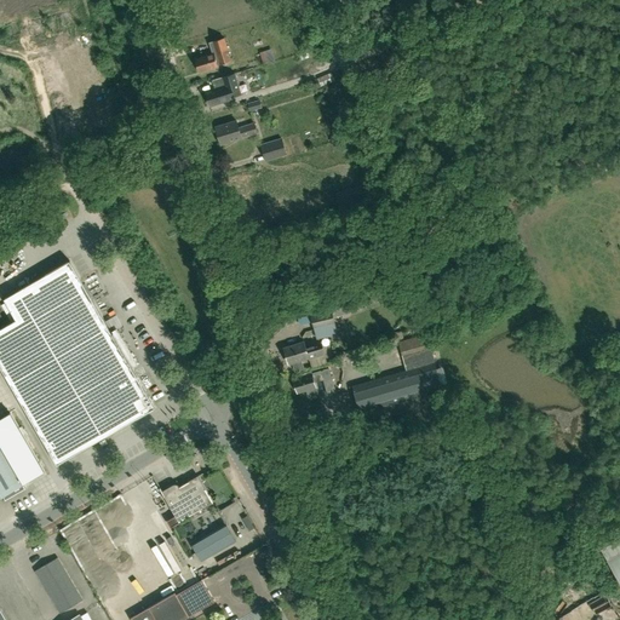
[(200,72),(218,67),(217,64),(231,59),(224,38),(210,42),(213,53),(195,58),(200,72)]
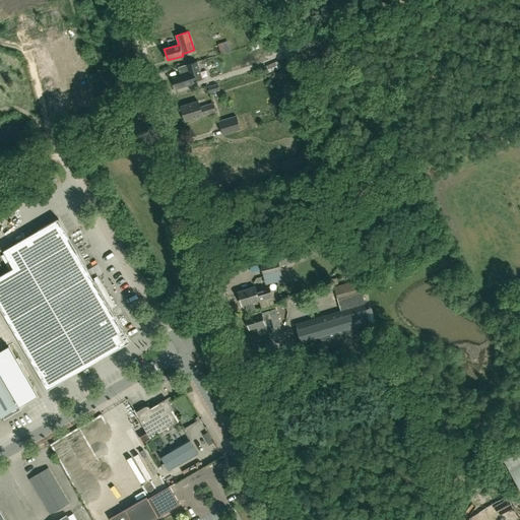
[(176,88),(191,84),(191,82),(202,78),(197,61),(178,67),(181,75),(173,77),(176,88)]
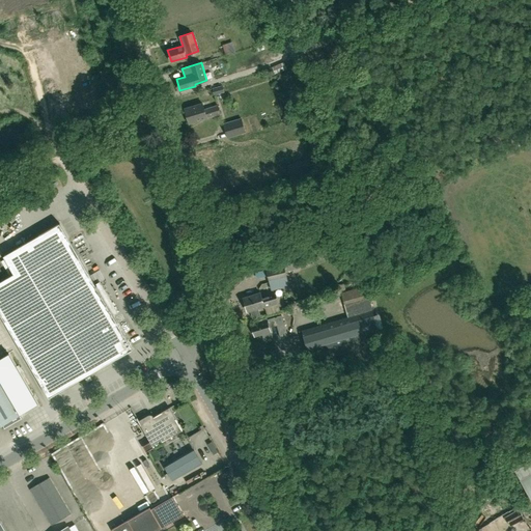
[(215,94),(224,92),(222,85),(212,88),(215,94)]
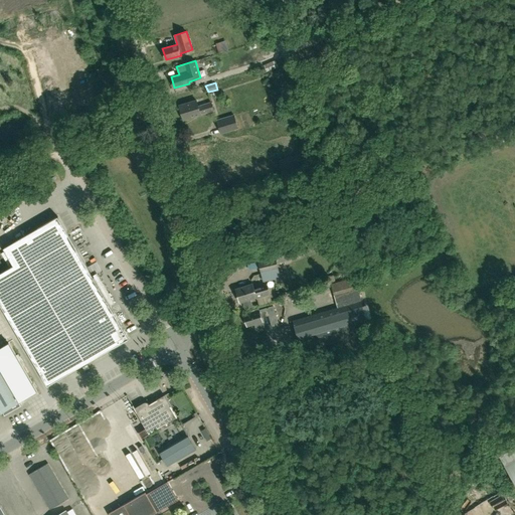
[(197,106),(196,100),(180,105),(184,119),(213,110),(210,102),(197,106)]
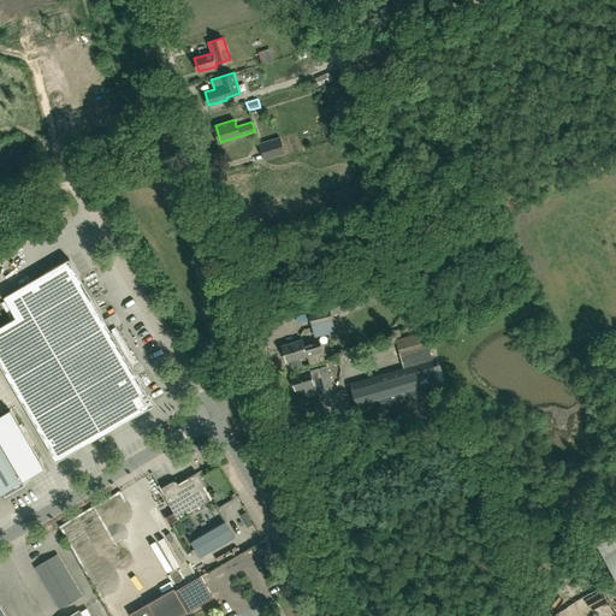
[(264,159),(285,152),(280,137),(259,143),(264,159)]
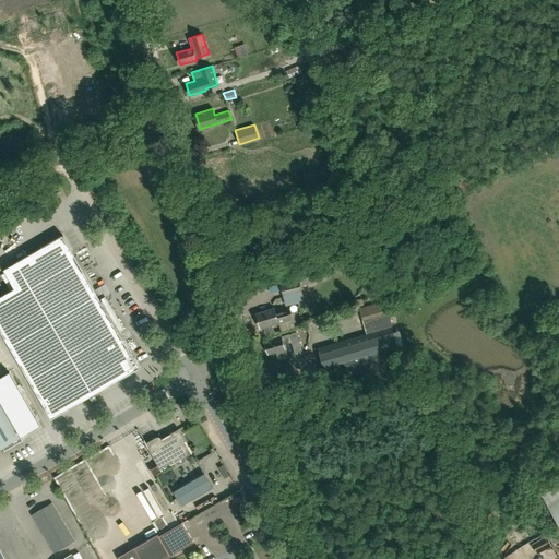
[(307,188),(330,180),(325,167),(302,175),(307,188)]
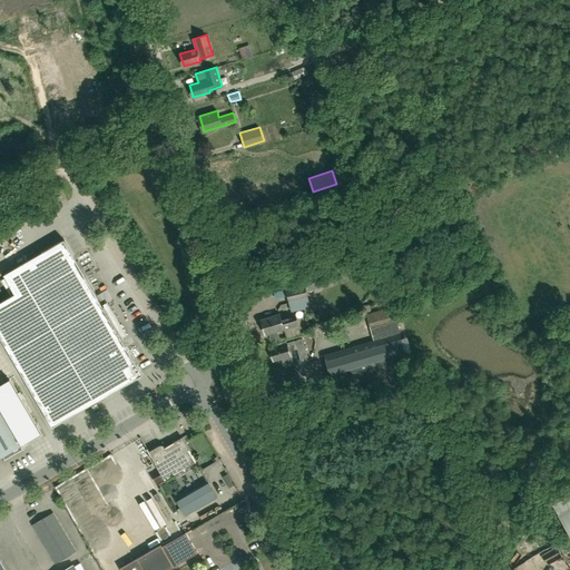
[(71,252),(65,241),(5,275),(16,294),(0,303),(0,335),(52,426),(144,374),(72,252),(71,252)]
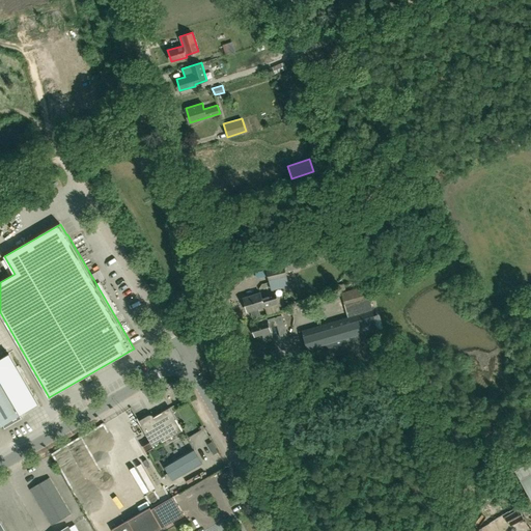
[(298,269),(297,261),(284,264),(266,269),(269,282),(287,278),(285,272),(298,269)]
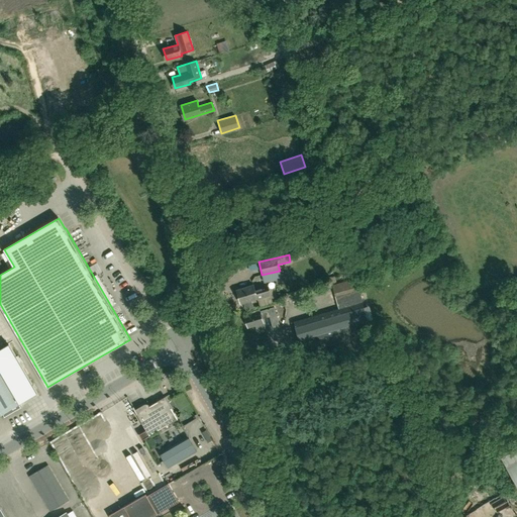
[(303,352),(370,333),(367,325),(370,325),(355,279),(332,286),(338,309),(294,321),(303,352)]
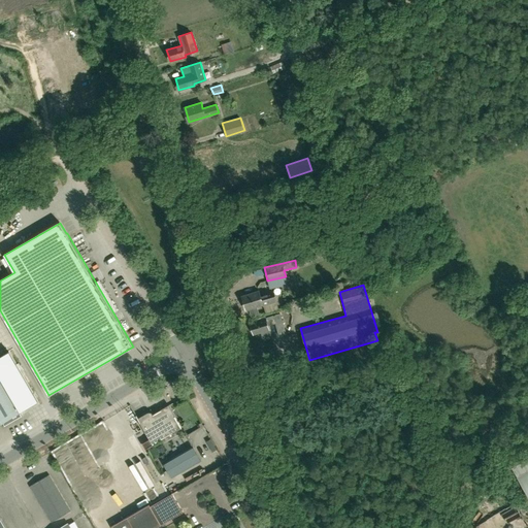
[(261,297),(259,291),(242,296),(246,309),(249,309),(252,318),(259,315),(257,306),(276,301),(273,293),(261,297)]
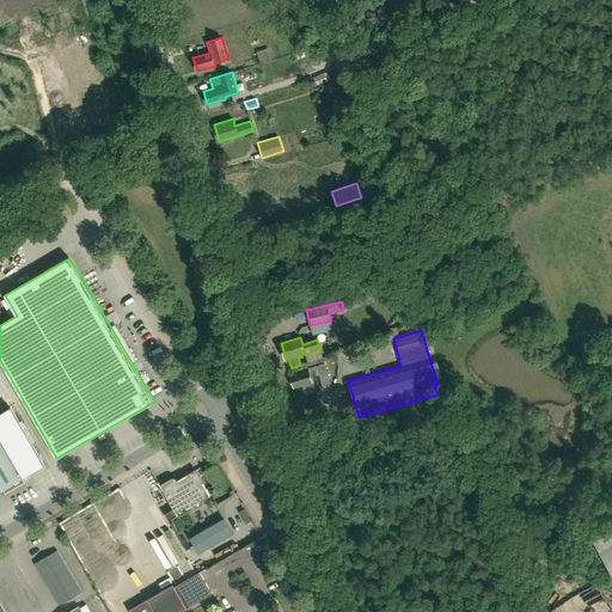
[(331,386),(324,363),(308,369),(307,366),(298,369),(299,372),(289,374),(294,387),(303,385),(305,391),(313,389),(311,378),(319,374),(323,387),(331,386)]
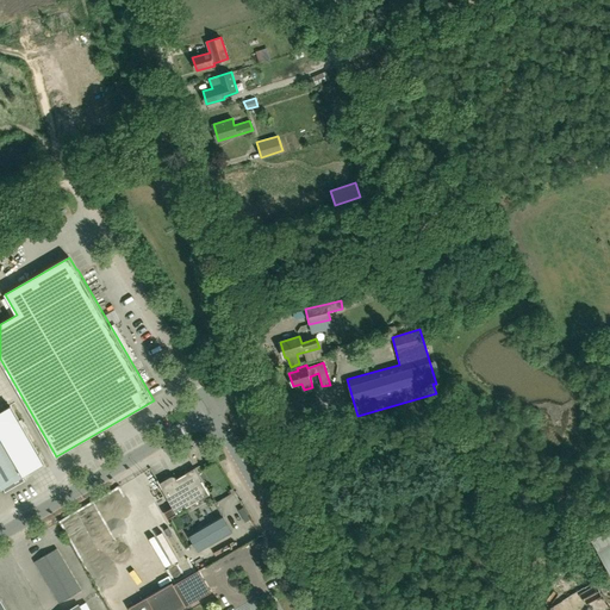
[(24,477),(45,464),(11,406),(0,412),(0,490),(4,487),(6,492),(26,480),(24,477)]
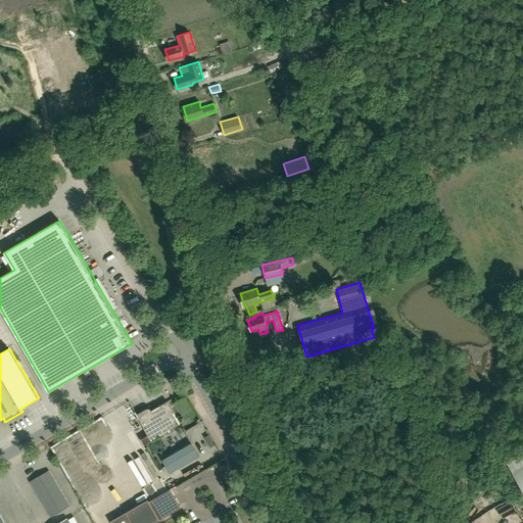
[(146,409),(137,415),(148,434),(141,439),(144,444),(151,440),(180,424),(168,401),(151,411),(150,410),(148,409),(147,409),(146,409)]
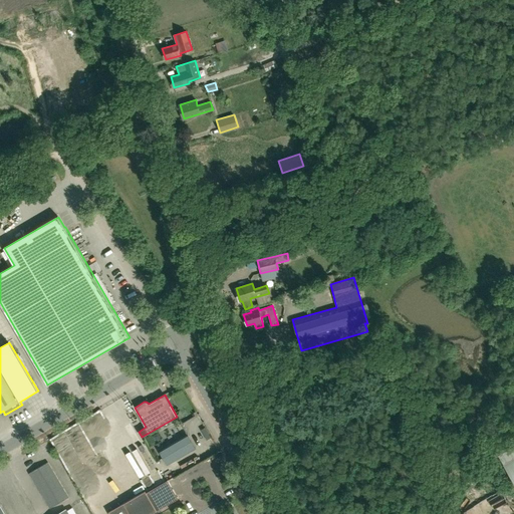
[(187,435),(159,451),(167,465),(195,449),(187,435)]
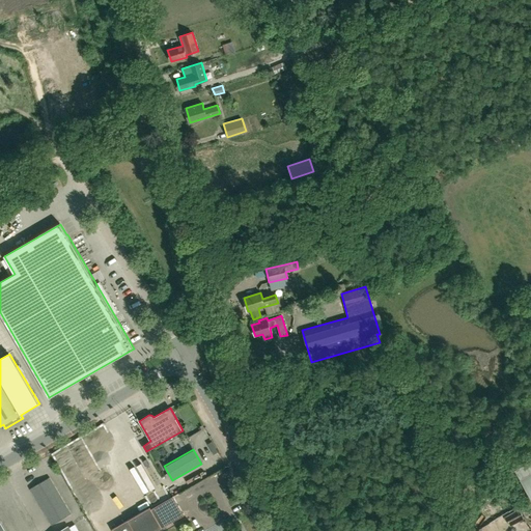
[(530,499),(530,474),(521,480),(530,499)]
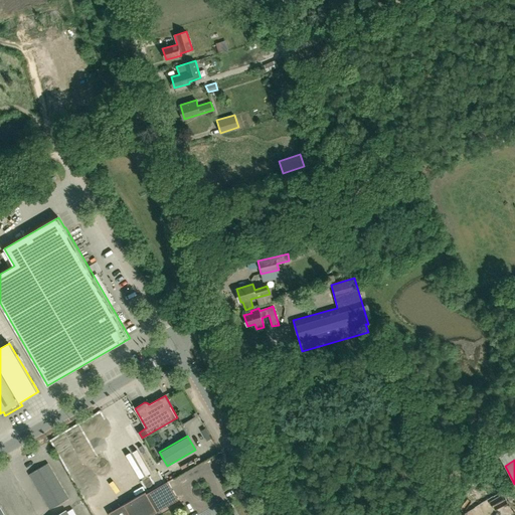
[(50,509),(68,499),(47,463),(29,474),(50,509)]
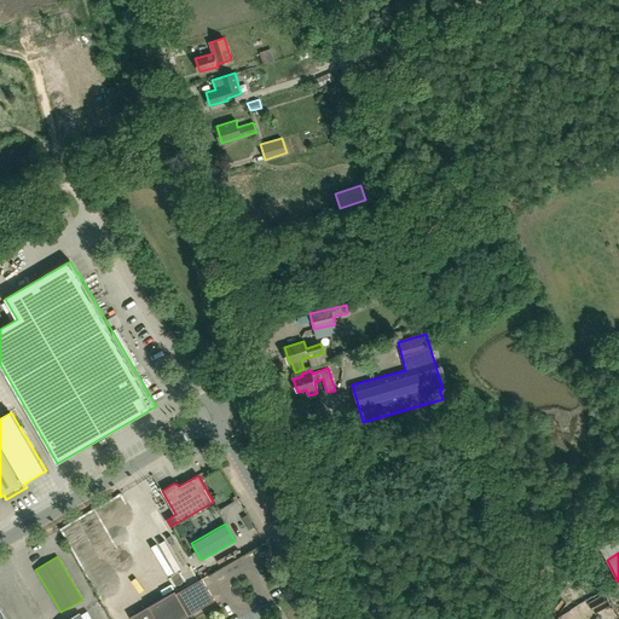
[(167,596),(180,618),(181,618),(214,600),(202,578),(177,594),(175,591),(167,596)]
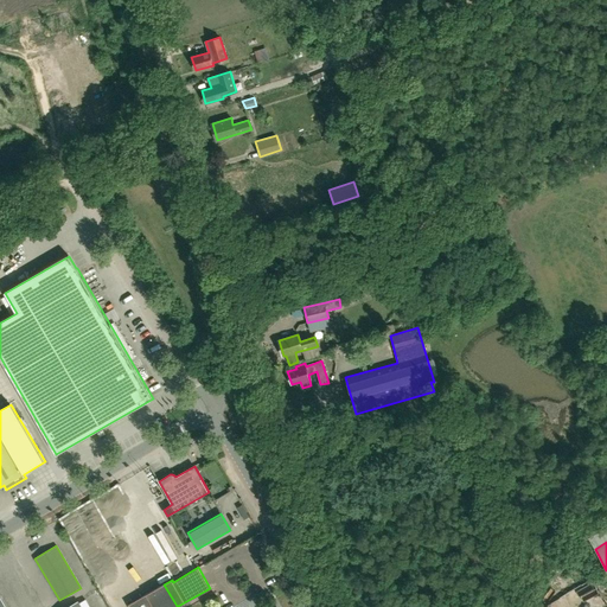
[(177,606),(164,585),(154,590),(153,589),(128,605),(129,606),(177,606)]
